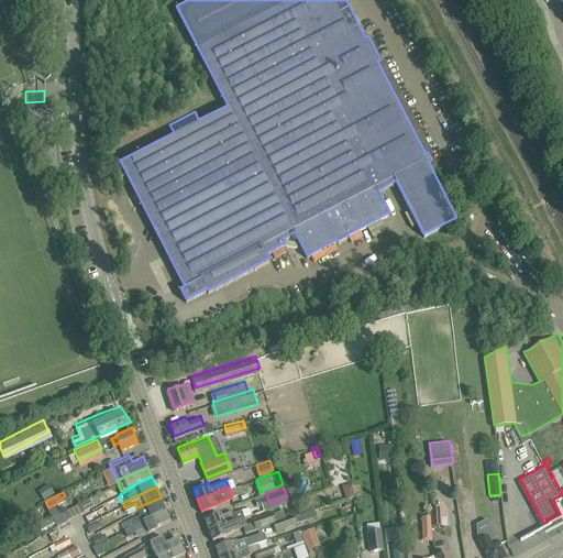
[(91,494),(79,501),(83,507),(95,502),(91,494)]
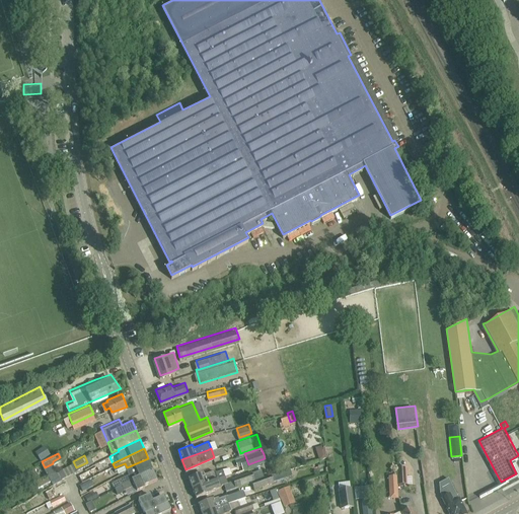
[(129,471),(119,476),(121,482),(153,467),(148,458),(127,467),(129,471)]
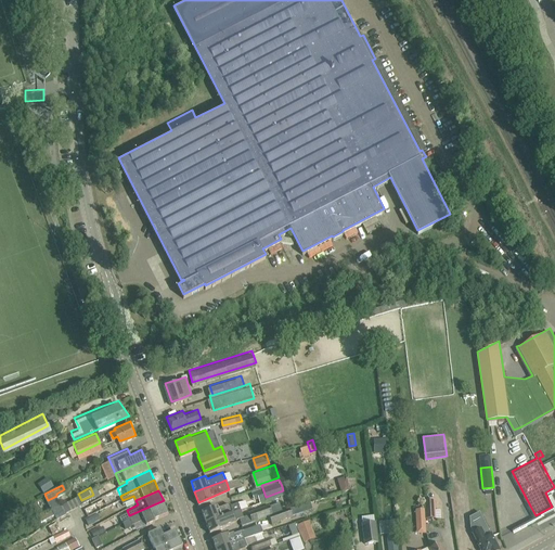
[(85,506),(89,513),(108,502),(105,495),(85,506)]
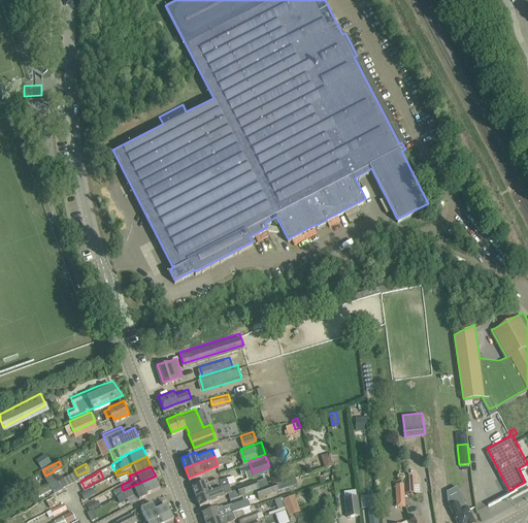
[(414,471),(403,472),(403,482),(404,490),(415,489),(414,471)]
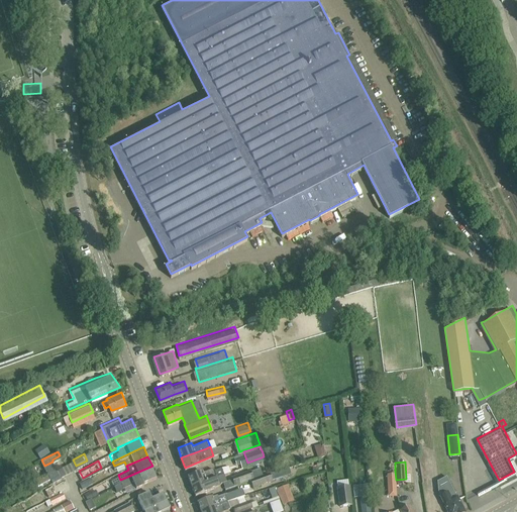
[(202,468),(188,473),(192,483),(216,474),(224,471),(222,465),(214,468),(214,467),(203,471),(202,468)]
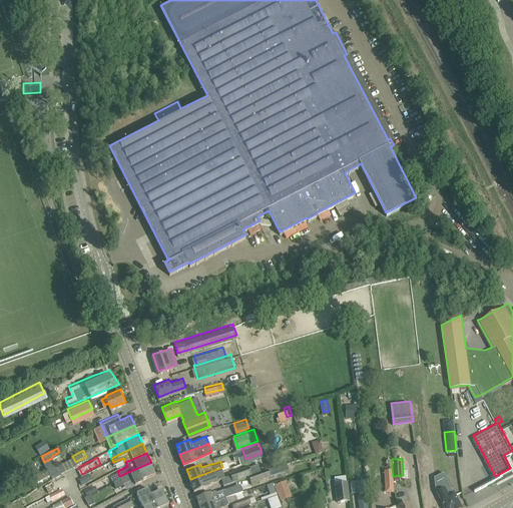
[(151,462),(119,476),(122,481),(133,477),(135,482),(142,479),(141,477),(155,471),(151,462)]
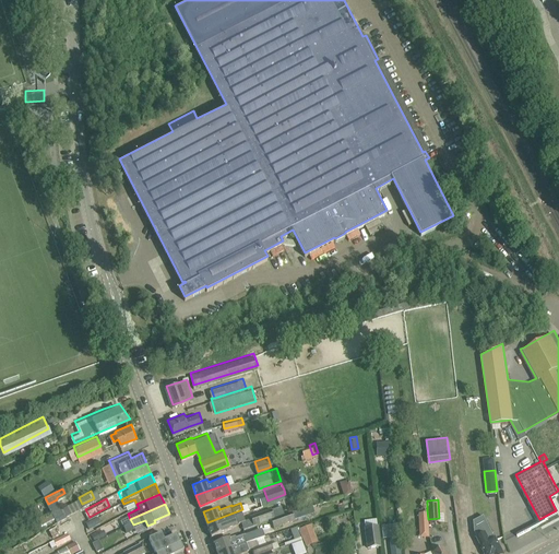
[(61,506),(52,510),(52,511),(57,519),(67,515),(66,514),(62,506),(61,506)]
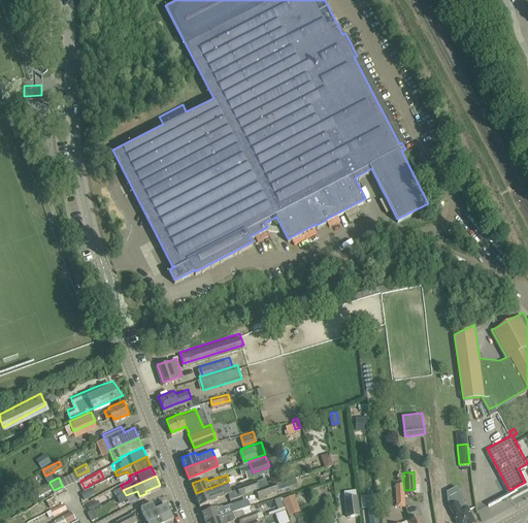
[(256,478),(236,484),(237,486),(239,493),(256,487),(259,486),(256,478)]
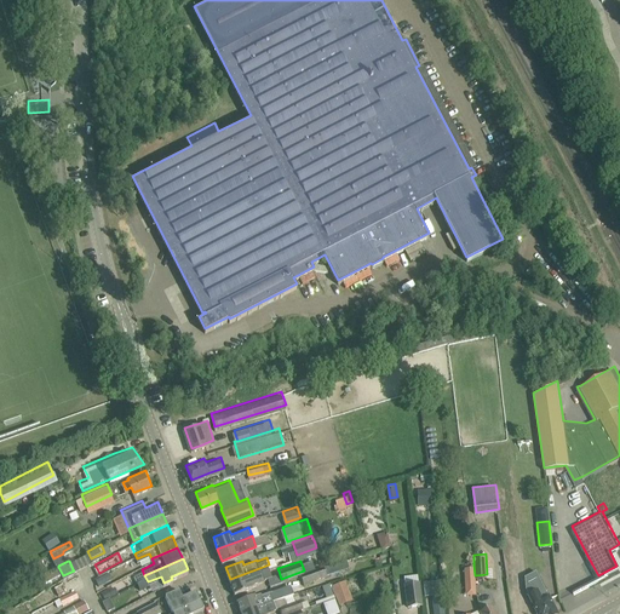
[(336,561),(323,564),(326,572),(337,567),(336,561)]
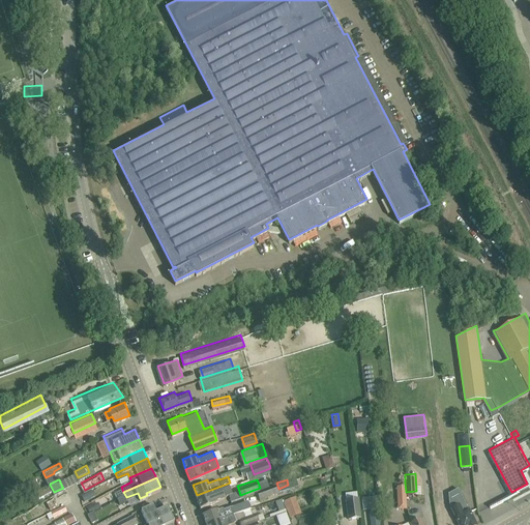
[(260,488),(257,489),(259,496),(278,489),(276,483),(276,482),(269,484),(260,488)]
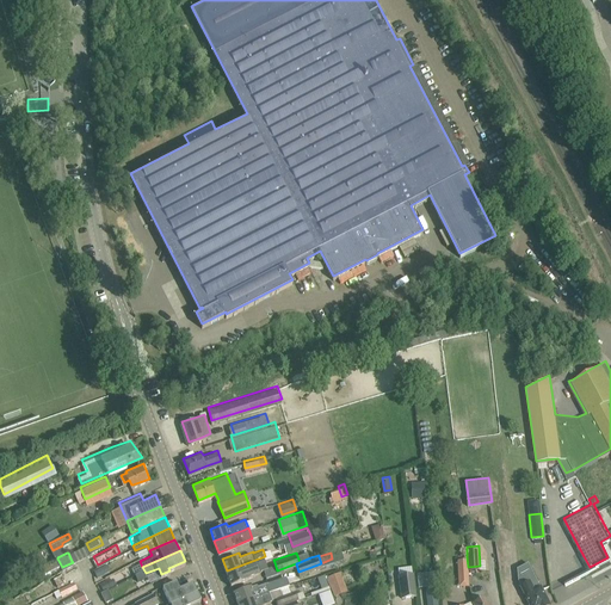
[(255,560),(227,570),(232,582),(247,576),(247,575),(254,573),(253,572),(258,569),(260,569),(260,568),(264,567),(269,565),(265,556),(255,560)]
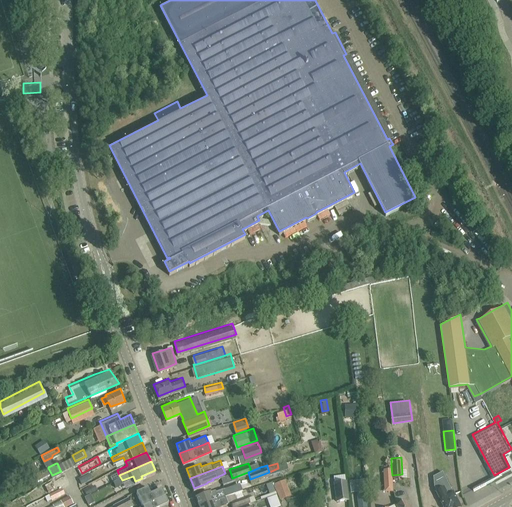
[(47,467),(35,474),(37,478),(49,472),(47,467)]
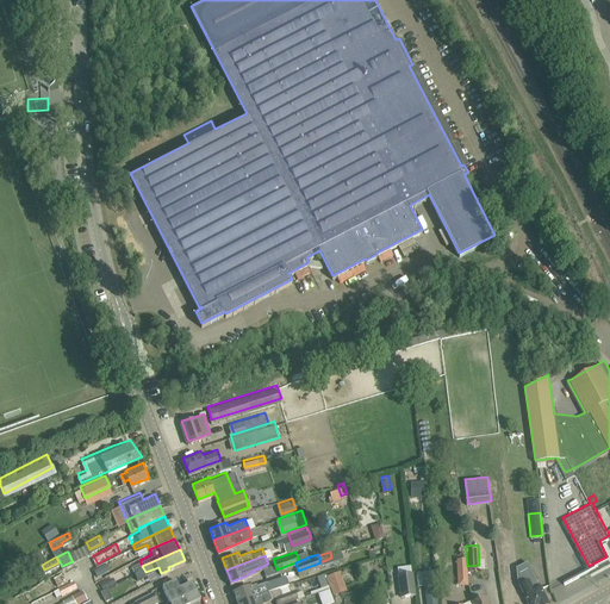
[(528,559),(517,564),(518,576),(521,581),(531,603),(545,603),(551,602),(540,581),(528,559)]
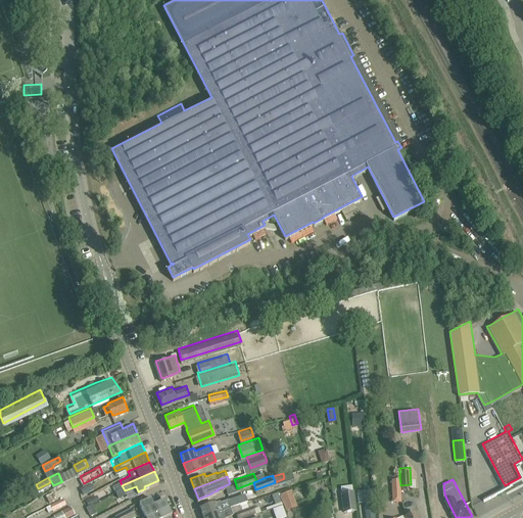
[(115,489),(122,485),(120,480),(112,483),(115,489)]
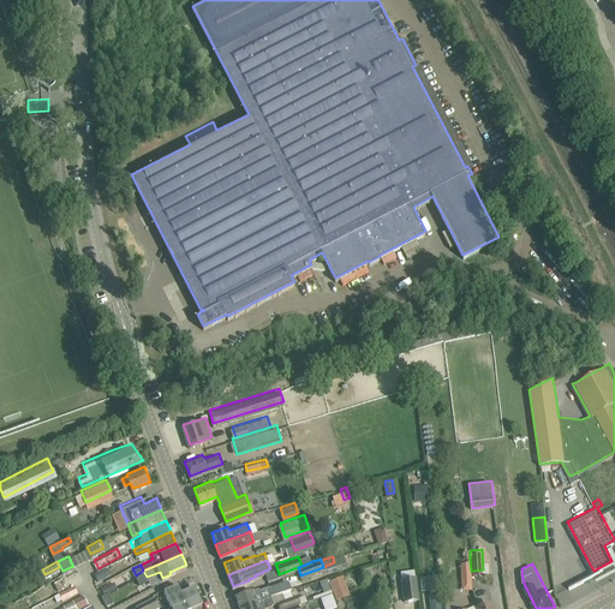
[(143,571),(136,575),(138,580),(147,577),(143,571)]
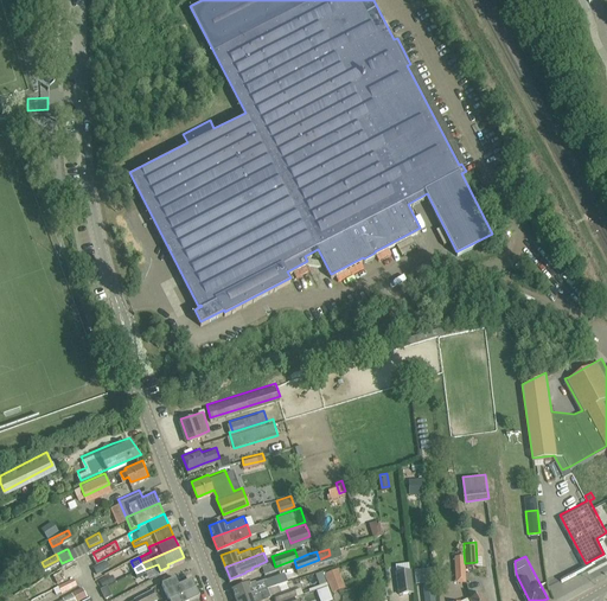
[(338,564),(325,569),(332,588),(345,583),(338,564)]
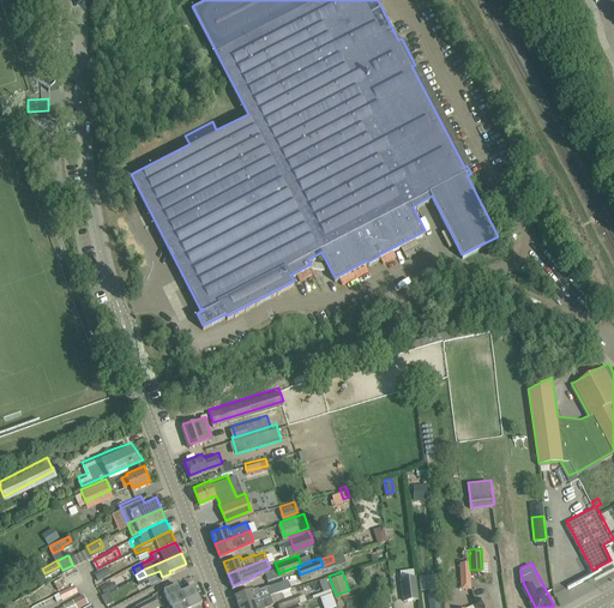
[(415,573),(401,575),(404,597),(417,595),(415,573)]
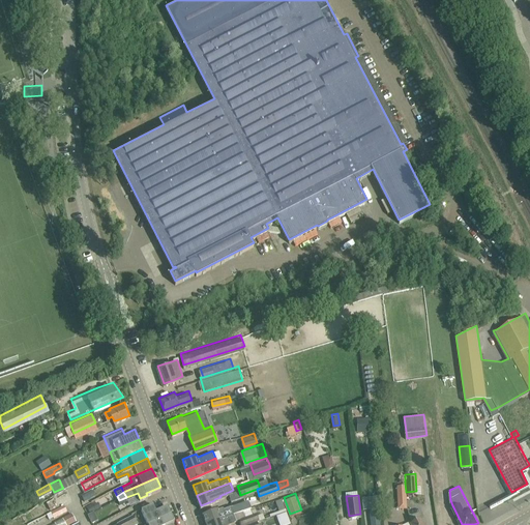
[(96,505),(93,500),(87,503),(90,509),(96,505)]
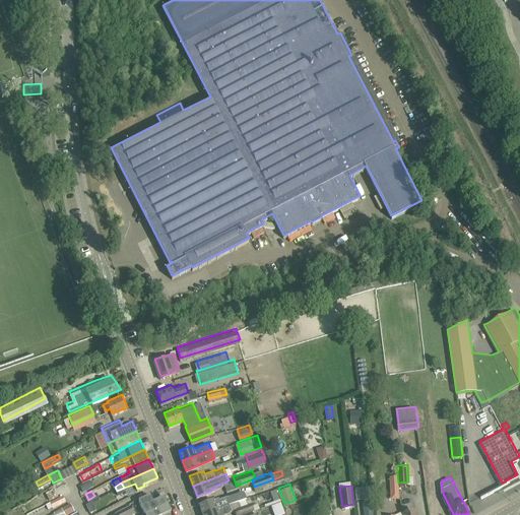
[(51,499),(54,505),(66,498),(63,492),(51,499)]
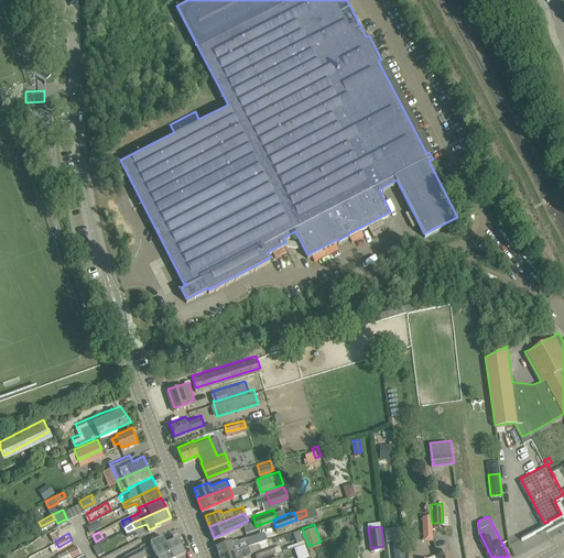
[(163,533),(150,539),(156,554),(160,553),(182,543),(179,535),(166,540),(163,533)]
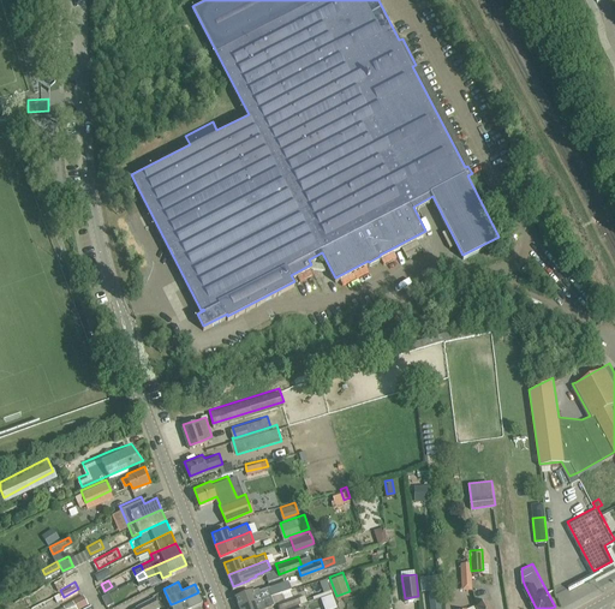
[(252,587),(236,593),(239,605),(269,595),(279,590),(281,589),(279,581),(260,589),(258,586),(252,589),(252,587)]
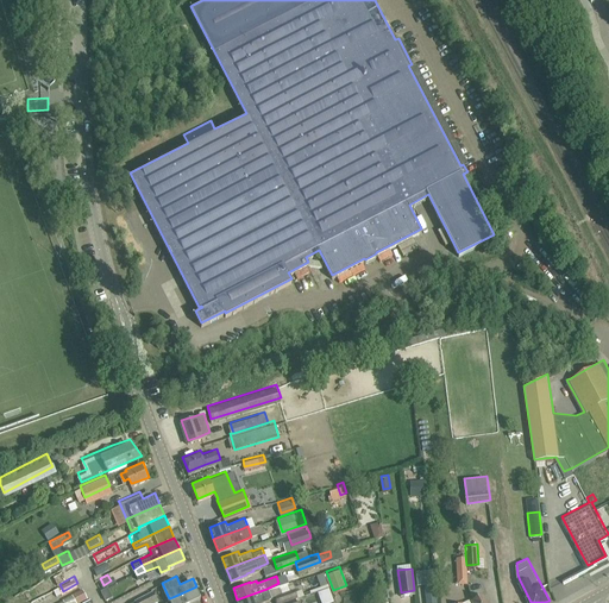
[(425,582),(426,602),(439,602),(437,580),(425,582)]
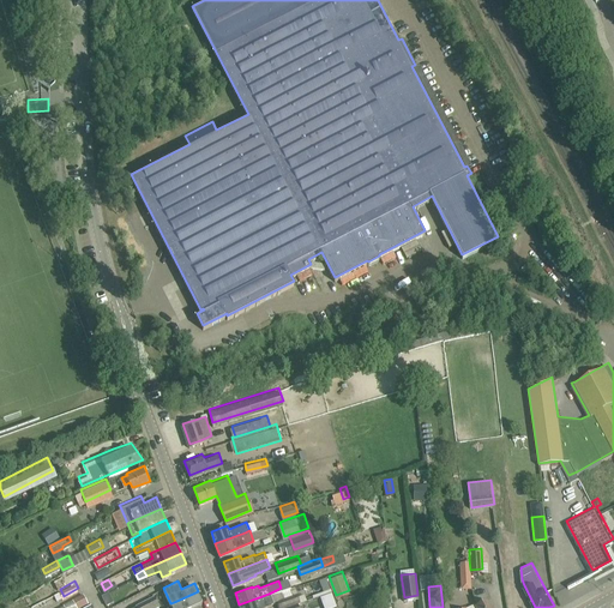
[(269,594),(239,605),(240,607),(259,607),(259,606),(271,602),(271,601),(277,599),(281,597),(278,589),(269,594)]
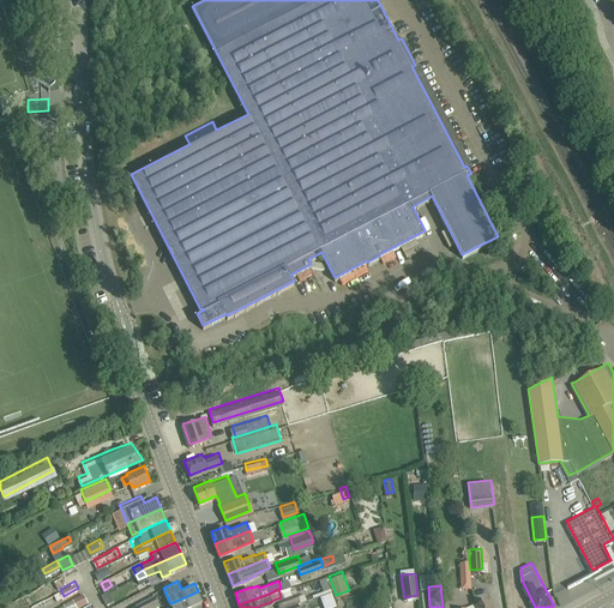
[(83,590),(64,601),(64,602),(66,607),(71,607),(78,605),(88,600),(83,590)]
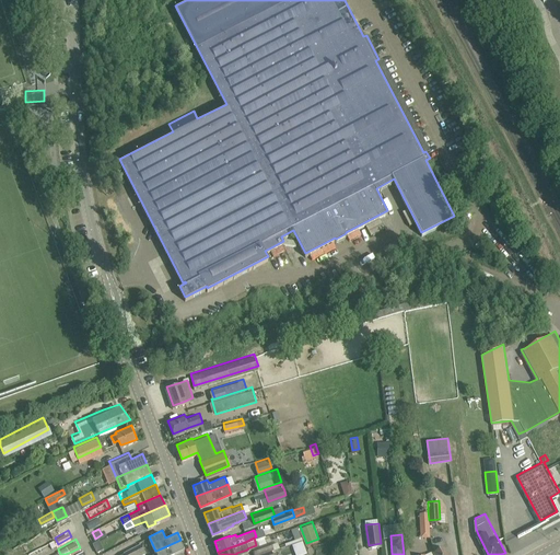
[(148,554),(175,554),(183,552),(182,550),(184,547),(181,540),(159,550),(155,551),(154,552),(148,554)]
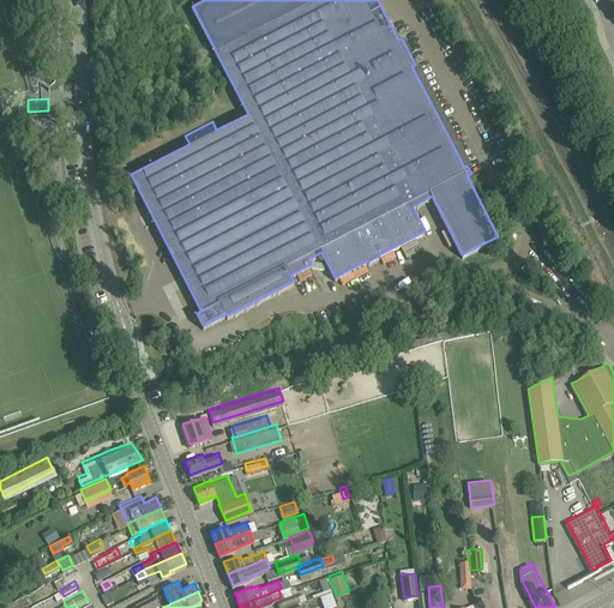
[(281,597),(277,599),(280,607),(298,600),(300,600),(298,593),(296,591),(293,593),(281,597)]
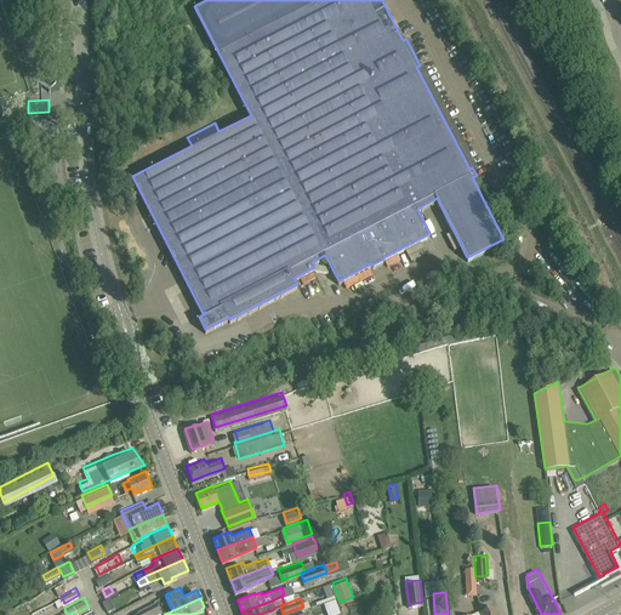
[(155,601),(129,614),(127,614),(149,614),(160,609),(155,601)]
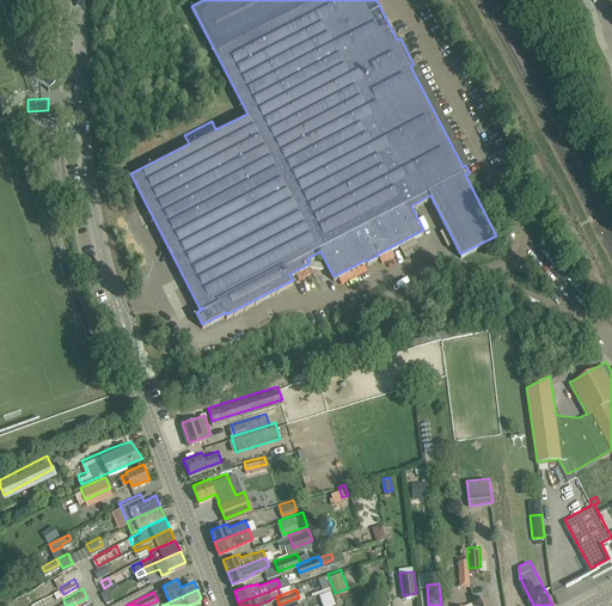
[(476,600),(479,605),(490,605),(484,595),(476,600)]
